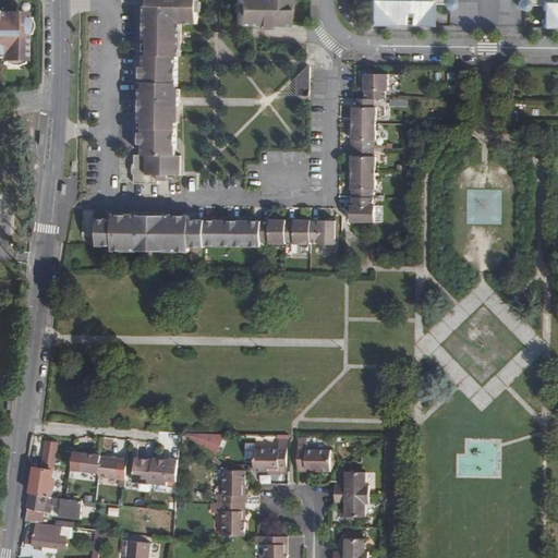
[(143,146),(143,156),(178,156),(178,122),(178,106),(182,106),(182,101),(182,89),(180,87),(180,56),(182,55),(183,39),(183,23),(199,23),(199,12),(199,1),(199,0),(149,0),(150,5),(146,5),(145,64),(141,64),(141,77),(143,77),(143,85),(140,85),(140,146),(143,146)]
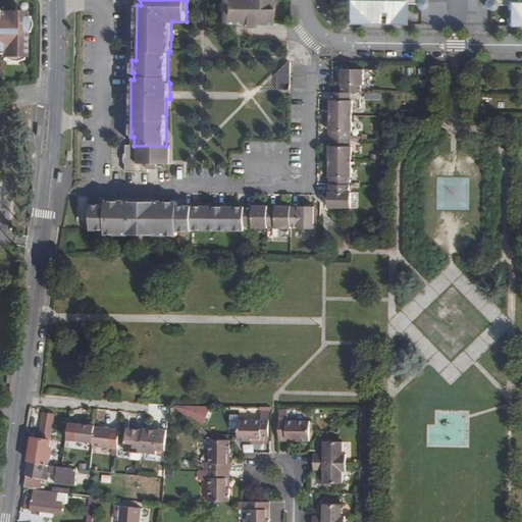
[(226,22),(242,22),(247,24),(253,22),(268,22),(268,6),(271,6),(270,0),(222,0),(222,2),(222,12),(222,22),(226,22)]
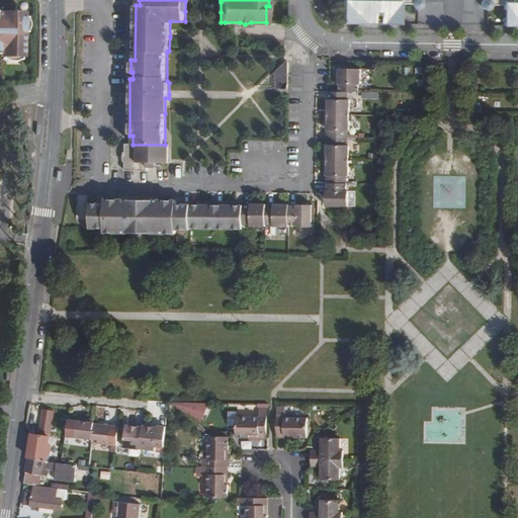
[(342,1),(342,3),(342,24),(401,25),(401,4),(412,4),(412,6),(413,7),(414,8),(415,9),(416,10),(417,10),(419,10),(421,9),(422,9),(423,7),(423,6),(423,5),(423,4),(423,2),(422,1),(421,1),(421,0),(420,0),(485,0),(484,1),(482,2),(482,3),(481,4),(481,6),(481,7),(482,8),(483,10),(484,11),(486,11),(487,11),(489,11),(490,10),(491,10),(491,9),(492,8),(492,6),(504,6),(504,26),(517,25),(517,0),(381,0),(381,1),(349,1),(342,1)]
